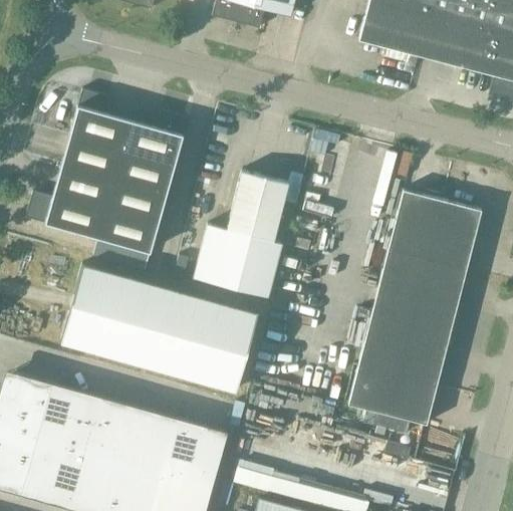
[(107,0),(109,1),(111,1),(153,12),(155,0),(187,0),(195,2),(195,0),(107,0)]
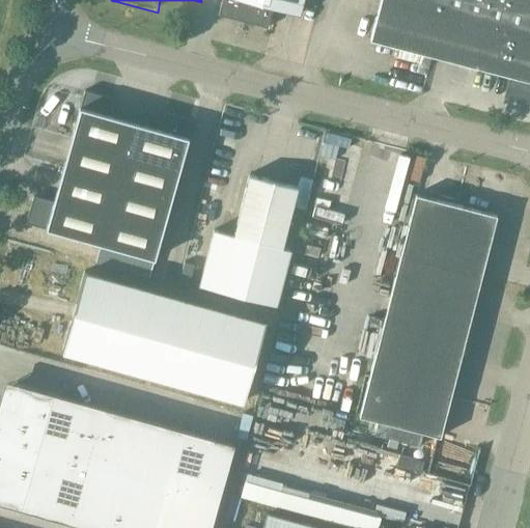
[(224,0),(219,19),(269,32),(274,11),(301,19),(305,0),(224,0)]
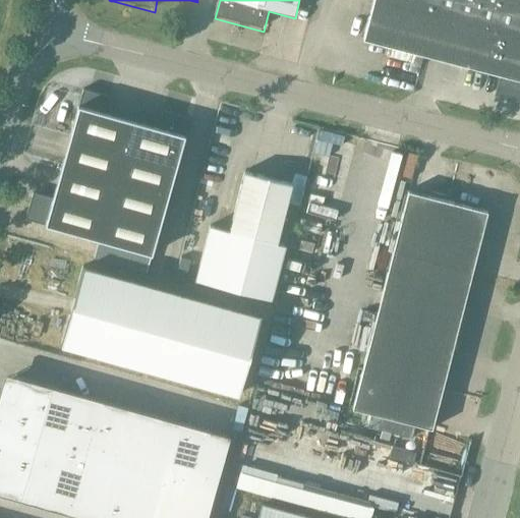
[(519,0),(374,0),(364,43),(502,78),(497,99),(518,104),(519,104),(519,0)]
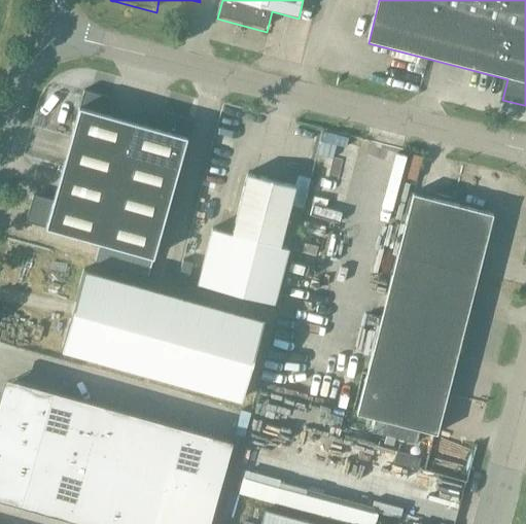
[(55,203),(35,197),(27,224),(154,259),(193,123),(166,115),(161,132),(108,117),(112,100),(85,93),(55,203)]
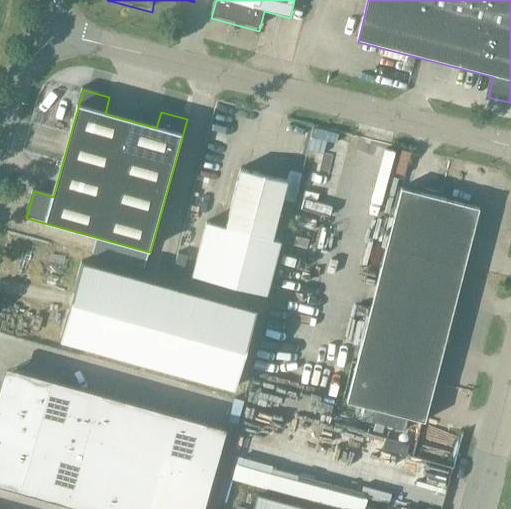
[(281,243),(273,241),(288,183),(242,171),(227,229),(207,225),(194,279),(267,298),(281,243)]
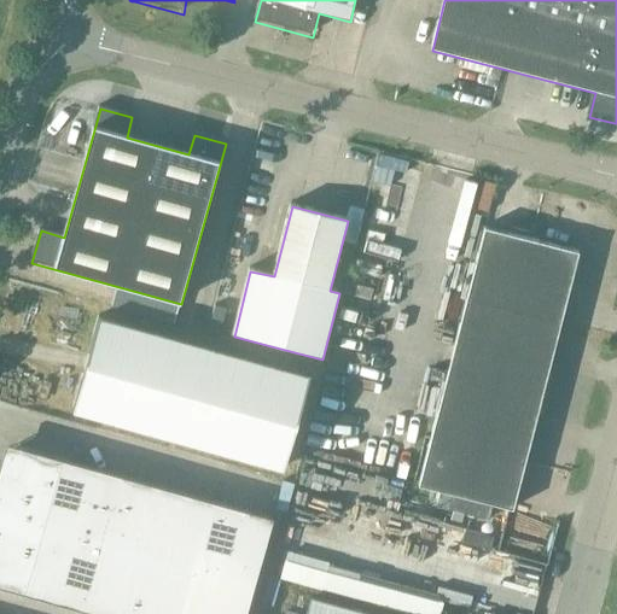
[(420,489),(514,513),(580,255),(485,231),(420,489)]
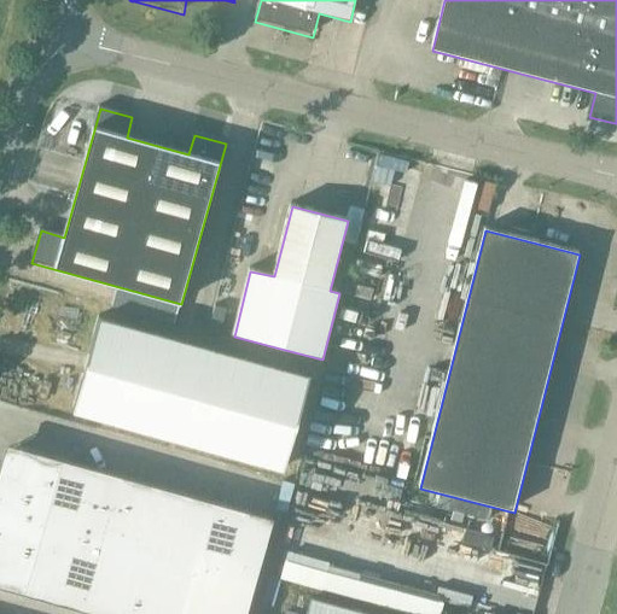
[(350,304),(380,313),(389,279),(359,270),(350,304)]
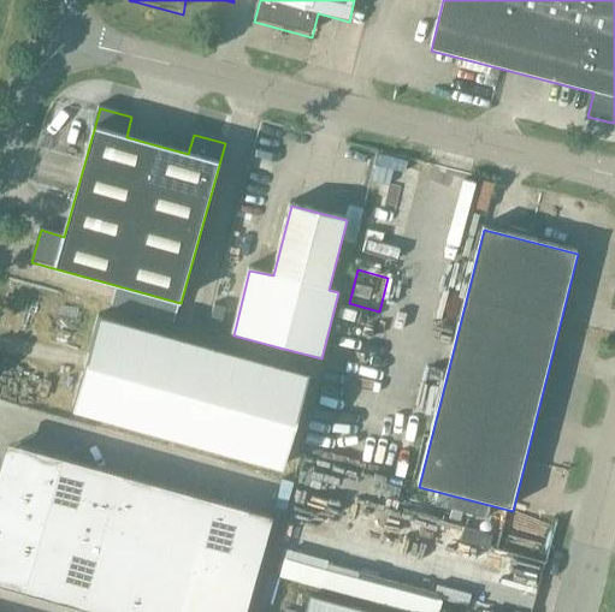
[(101,319),(76,411),(282,469),(308,376),(101,319)]
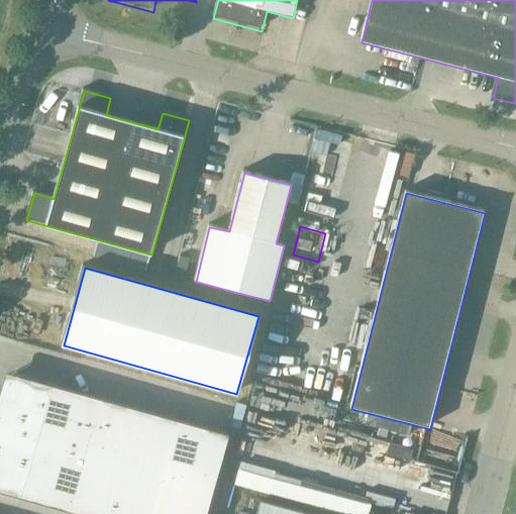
[(346,321),(342,345),(351,346),(355,323),(346,321)]
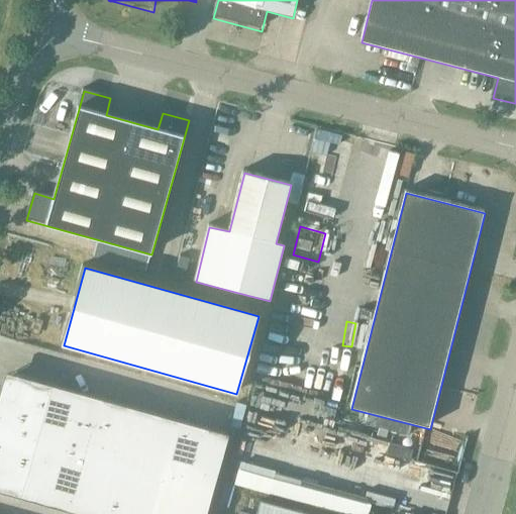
[(0,493),(75,513),(206,513),(228,435),(17,377),(16,381),(8,379),(4,394),(0,393),(0,394),(0,493)]
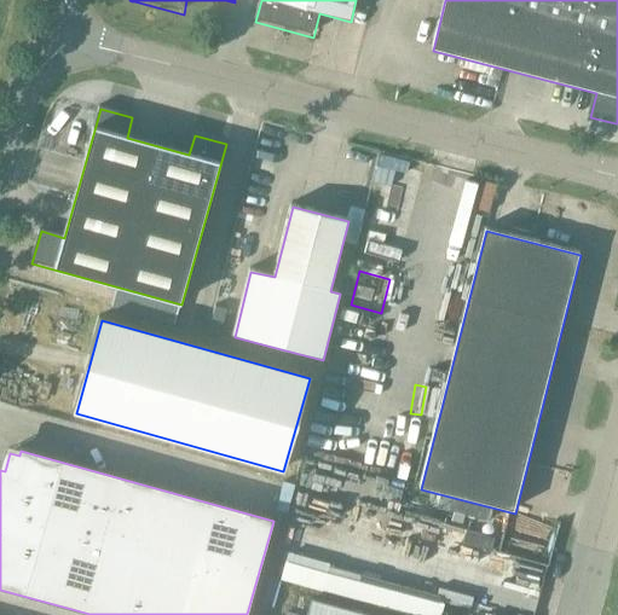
[(451,540),(455,523),(417,514),(413,531),(451,540)]
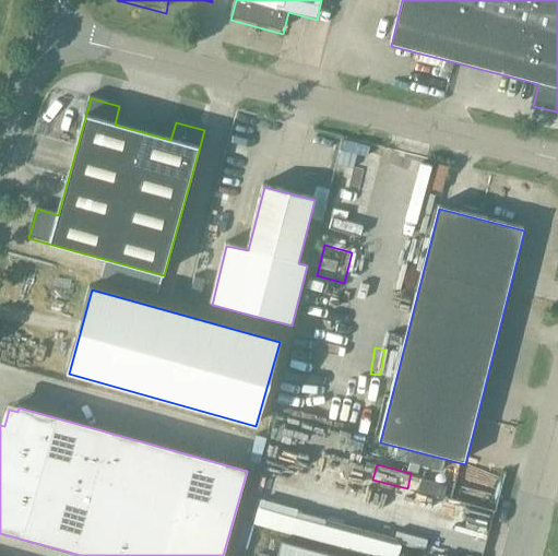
[(261,503),(254,527),(291,536),(297,515),(297,512),(261,503)]
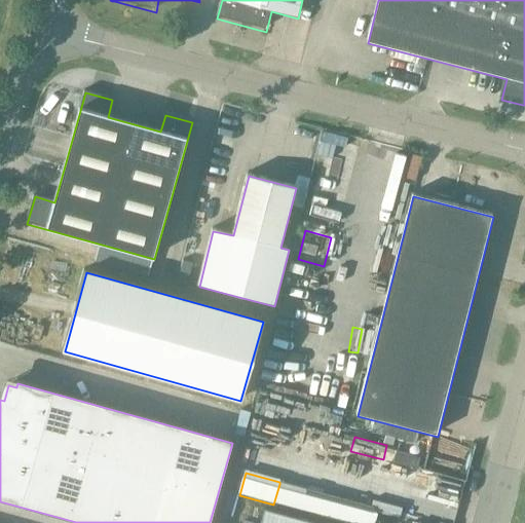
[(305,522),(266,512),(262,522),(305,522)]
